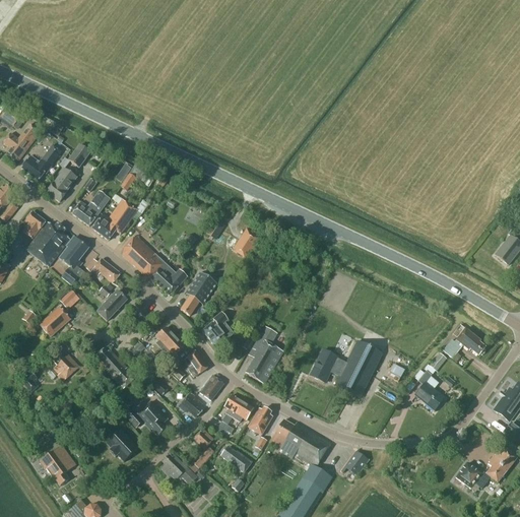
[(0,114),(1,115),(0,115),(0,119),(10,128),(18,118),(3,106),(0,109),(0,114)]
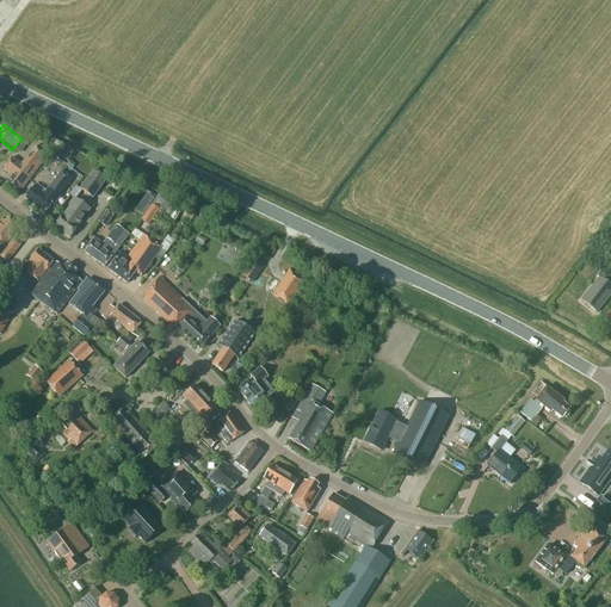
[(4,166),(12,173),(6,180),(16,189),(18,185),(22,187),(22,186),(48,153),(36,144),(22,162),(12,154),(4,166)]
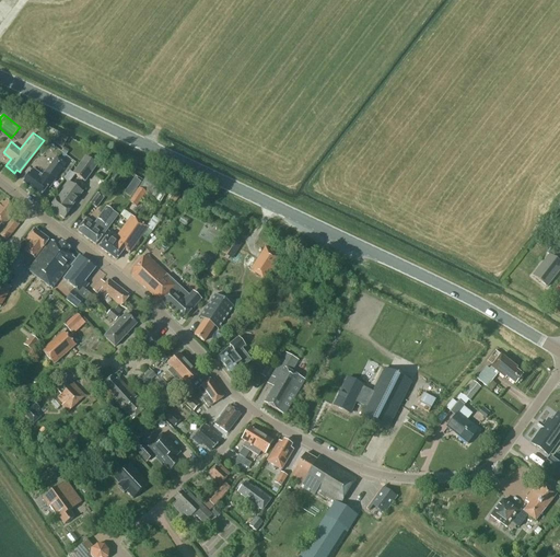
[(97,162),(85,153),(73,171),(76,172),(85,180),(97,162)]
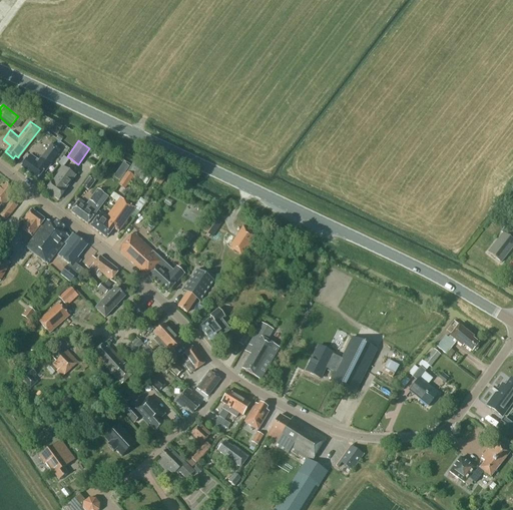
[(43,168),(45,169),(60,147),(52,141),(39,158),(30,152),(21,163),(37,176),(43,168)]
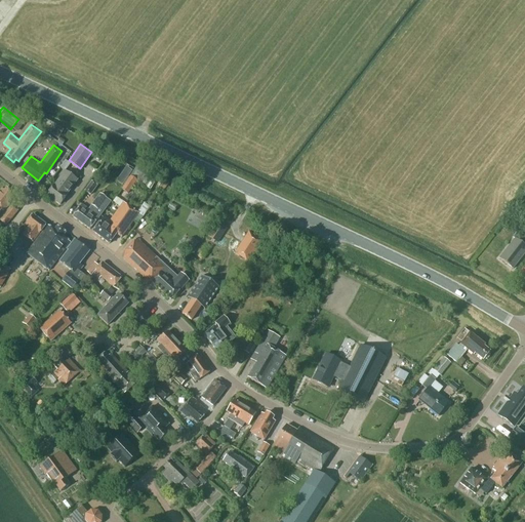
[(69,160),(66,158),(59,165),(65,168),(71,161),(69,160)]
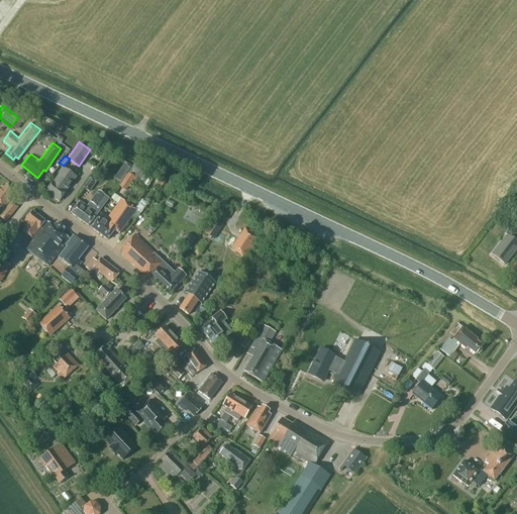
[(154,173),(135,160),(128,171),(135,175),(148,183),(154,173)]
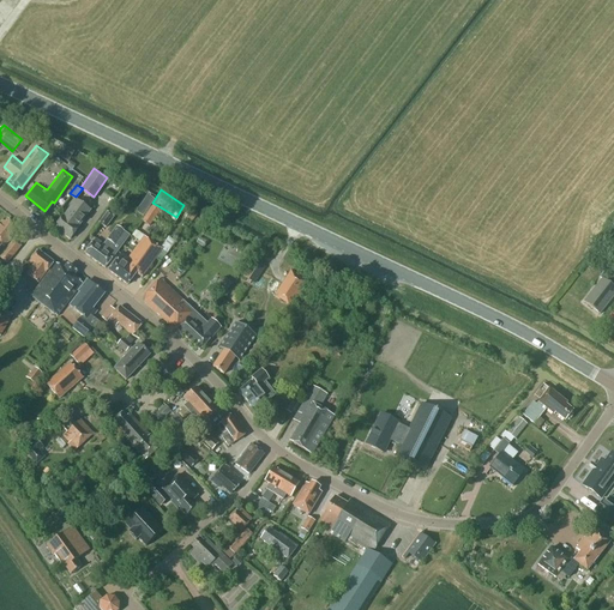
[(148,192),(142,201),(149,206),(155,197),(148,192)]
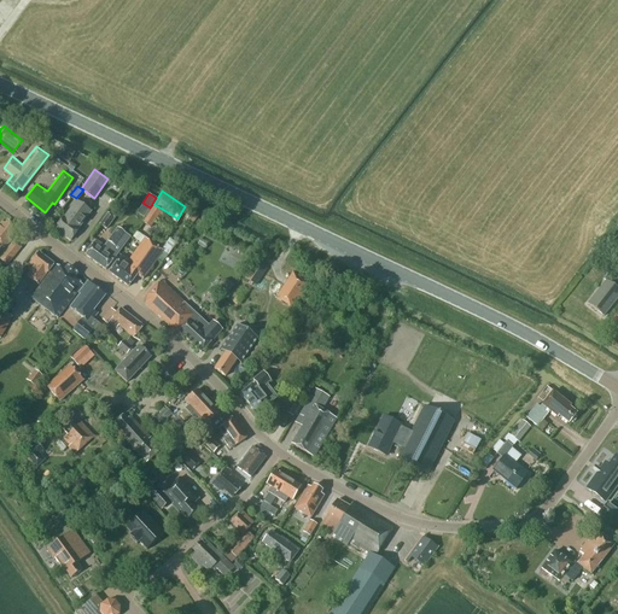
[(79,226),(91,209),(76,198),(64,215),(63,215),(54,227),(70,238),(79,226)]
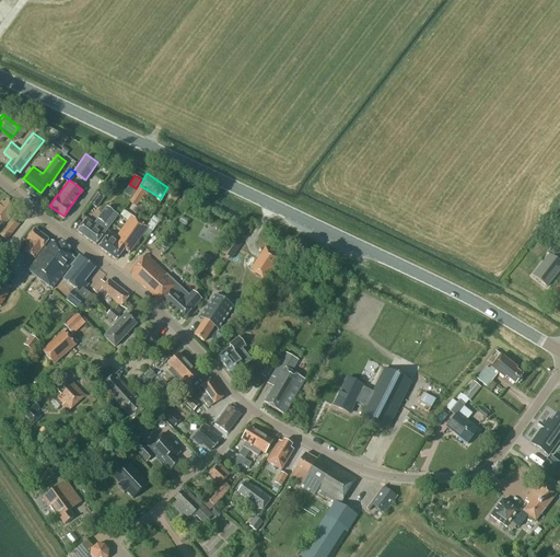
[(139,185),(130,199),(137,204),(147,189),(139,185)]
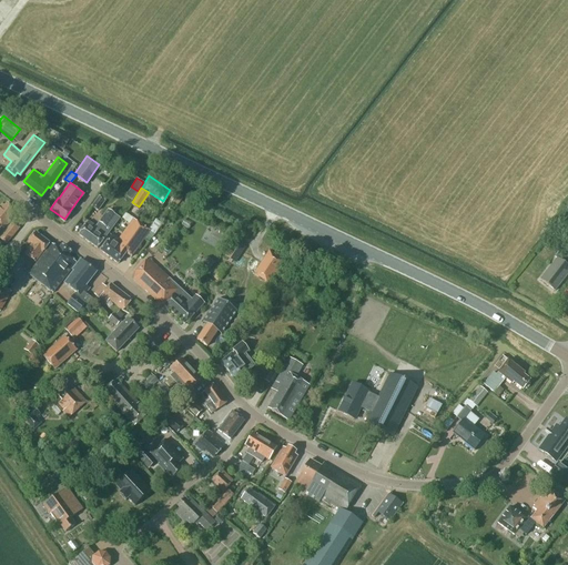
[(105,198),(100,193),(92,203),(98,208),(105,198)]
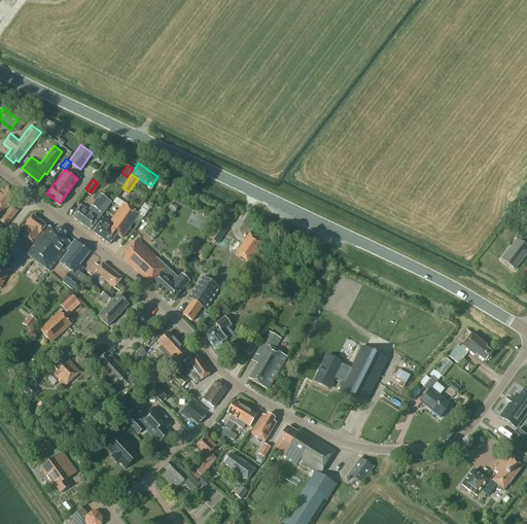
[(9,202),(7,200),(14,191),(6,185),(4,188),(1,186),(0,187),(0,206),(3,209),(9,202)]
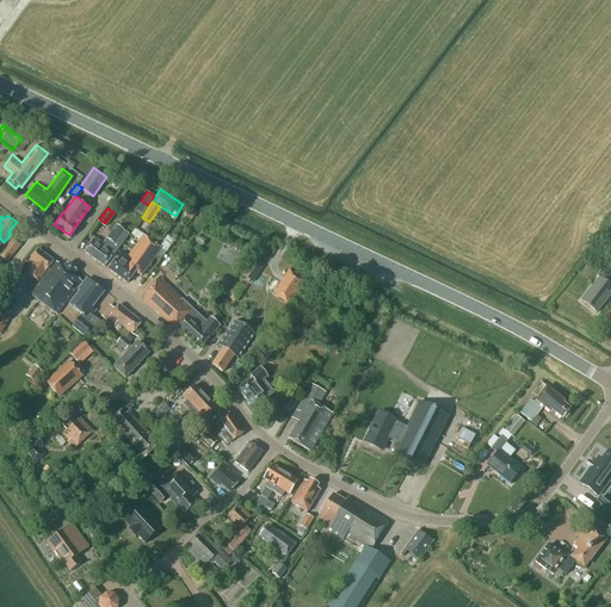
[(117,247),(128,231),(124,229),(116,223),(103,241),(94,235),(84,249),(104,264),(117,247)]
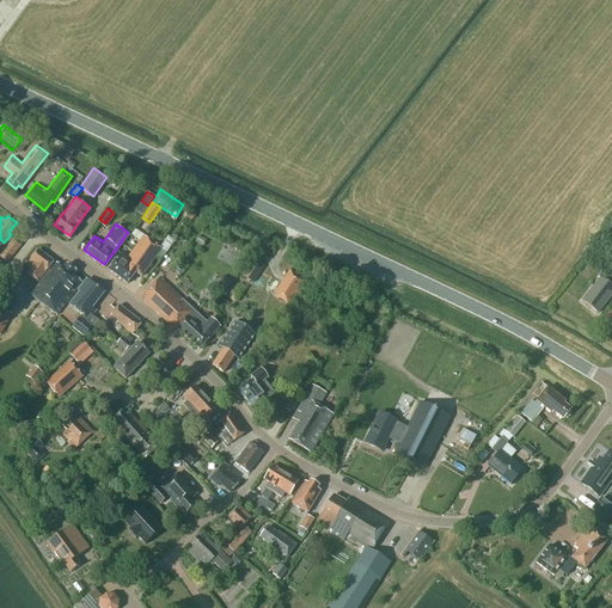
[(135,270),(141,274),(161,245),(144,233),(128,255),(121,250),(109,266),(127,281),(135,270)]
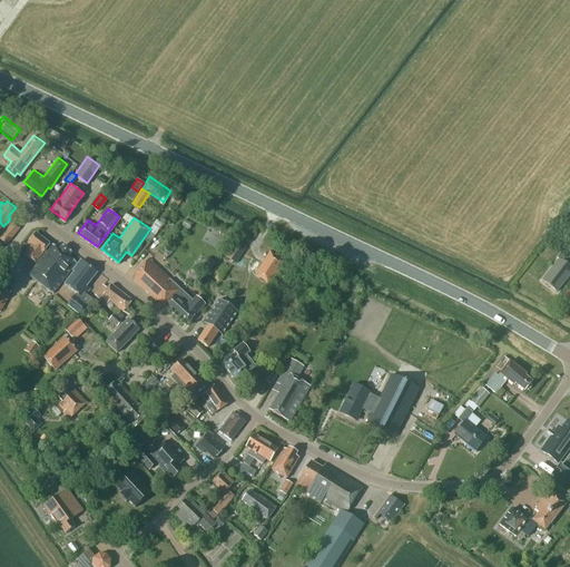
[(12,220),(0,234),(0,236),(7,242),(20,226),(12,220)]
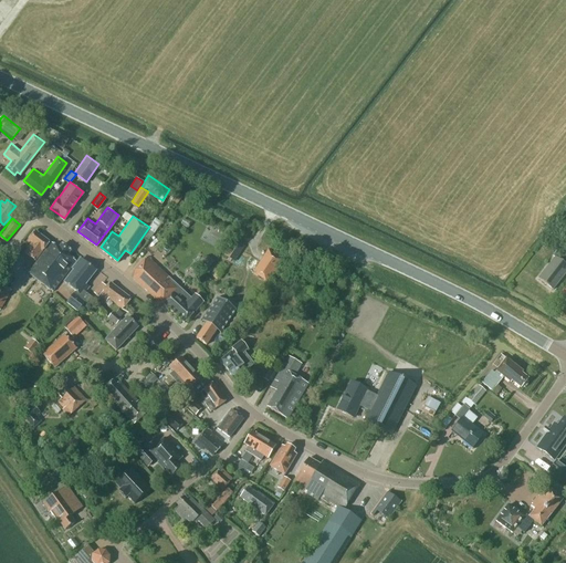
[(31,243),(25,251),(34,258),(38,254),(50,240),(35,229),(27,240),(31,243)]
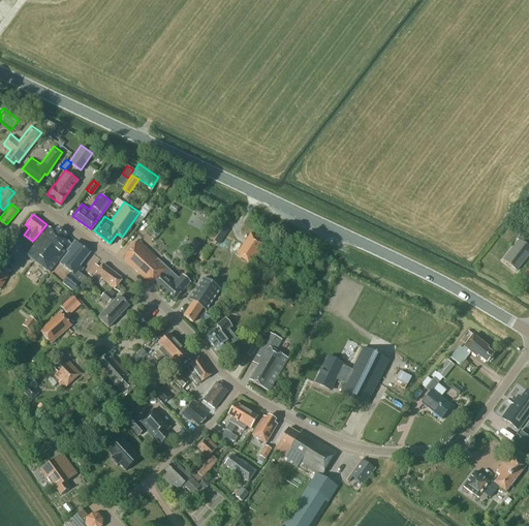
[(211,235),(220,241),(229,227),(220,221),(211,235)]
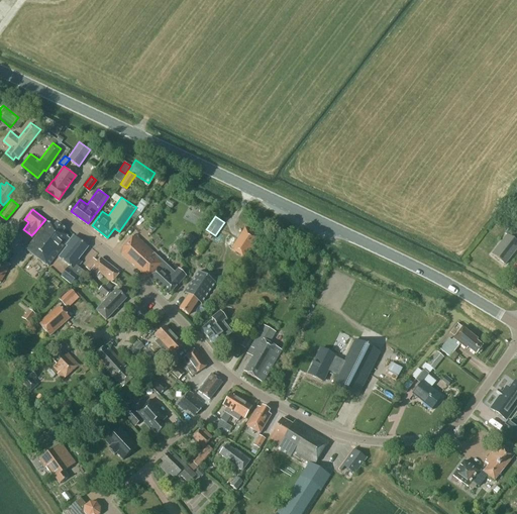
[(26,247),(47,264),(69,236),(62,230),(65,227),(57,221),(54,224),(47,219),(26,247)]
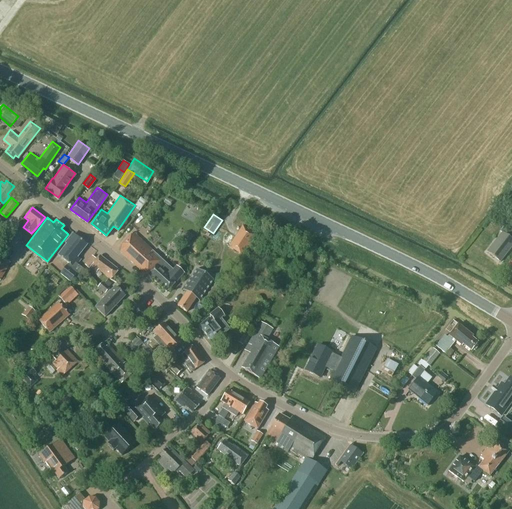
[(511,226),(506,222),(500,229),(502,230),(487,249),(500,260),(511,244),(511,226)]
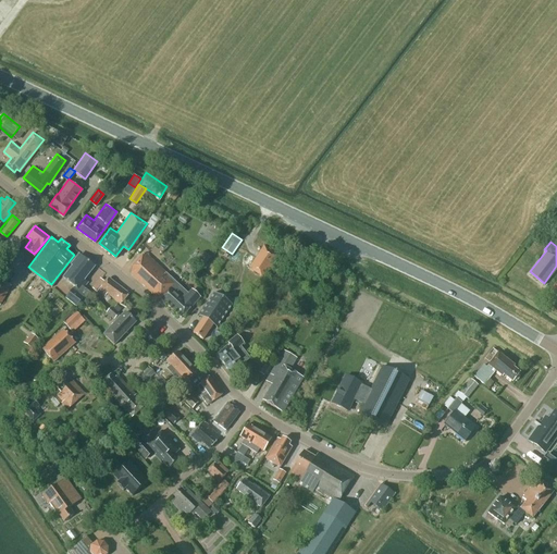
[(264,243),(249,266),(264,277),(280,254),(264,243)]
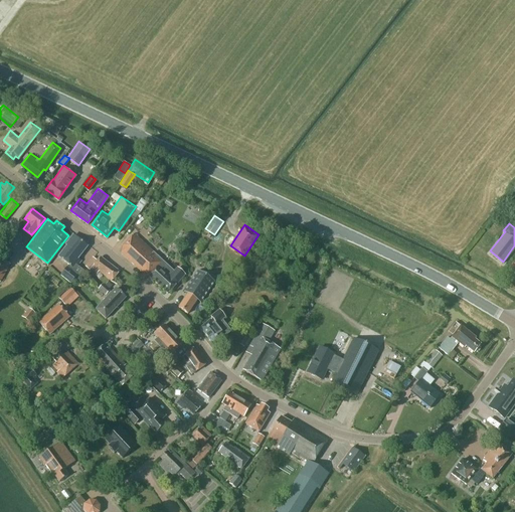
[(182,237),(189,243),(197,234),(189,228),(182,237)]
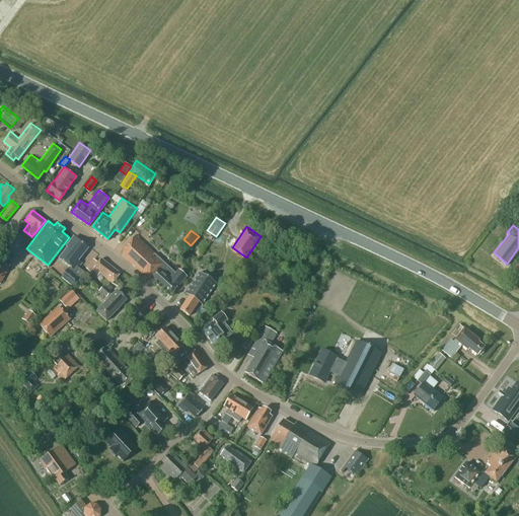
[(124,245),(122,252),(142,272),(150,276),(169,294),(187,275),(178,268),(175,272),(135,233),(124,245)]
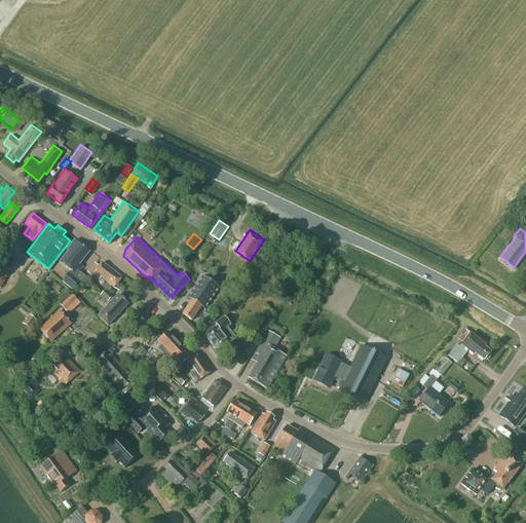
[(82,264),(79,262),(88,250),(74,238),(68,247),(69,248),(60,260),(70,268),(62,278),(73,288),(84,272),(79,268),(82,264)]
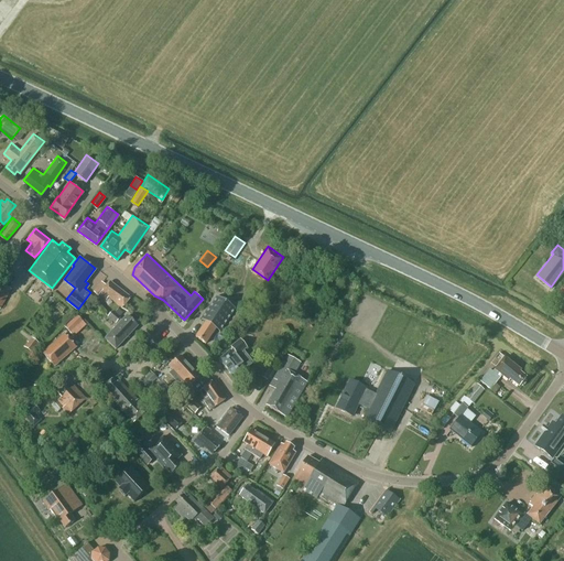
[(130,295),(110,280),(107,283),(101,280),(94,289),(98,293),(100,292),(106,298),(108,294),(122,305),(130,295)]
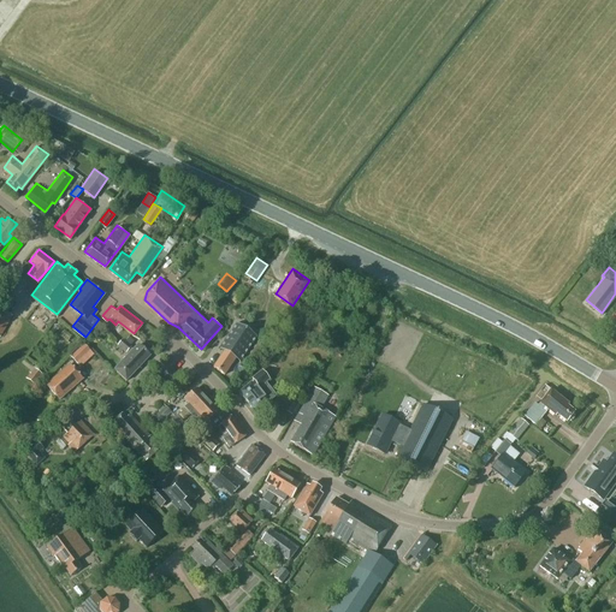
[(240,360),(258,334),(237,320),(220,345),(220,346),(221,345),(225,349),(213,364),(224,373),(236,356),(240,358),(240,360)]
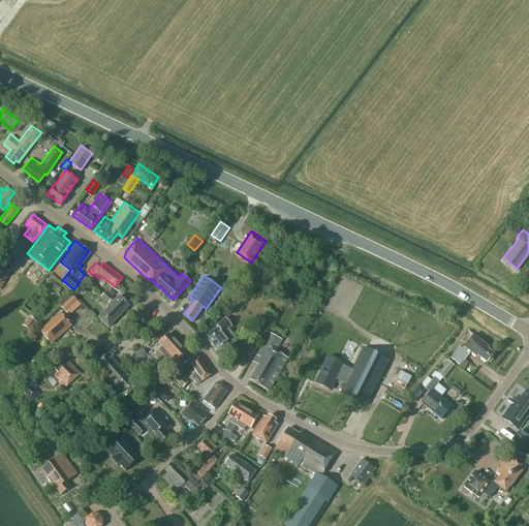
[(114,291),(110,288),(107,290),(106,289),(98,298),(103,302),(106,299),(109,302),(114,296),(112,295),(114,291)]
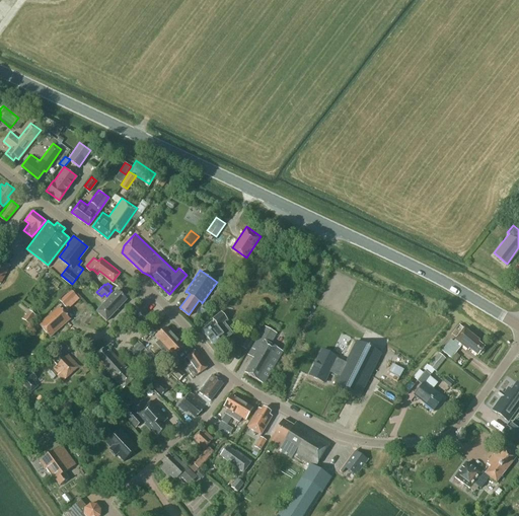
[(70,287),(59,297),(68,307),(79,297),(70,287)]
